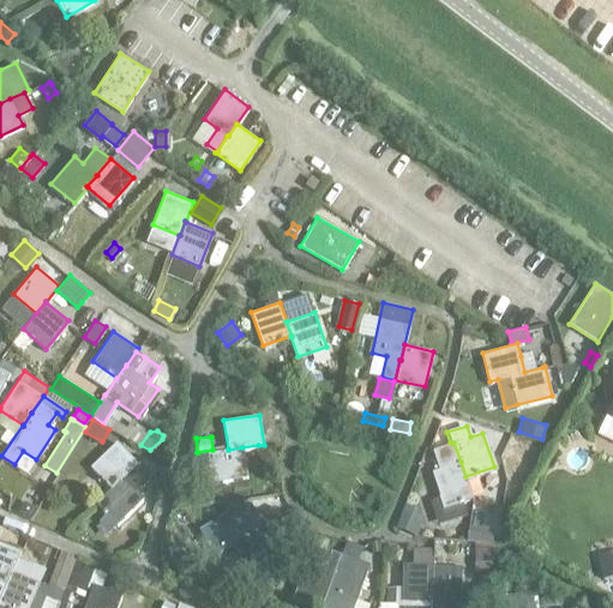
[(516,438),(499,469),(520,480),(536,450),(516,438)]
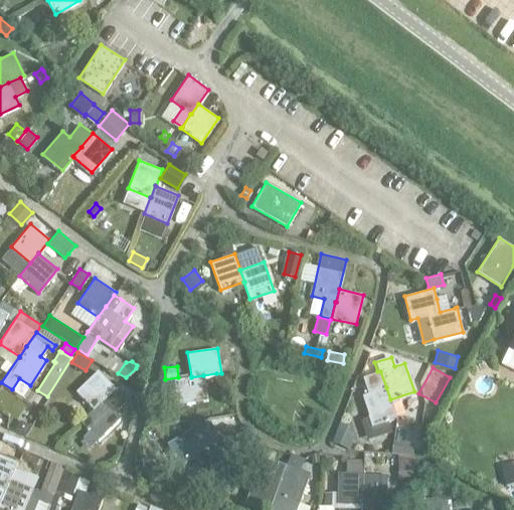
[(75,390),(93,408),(103,400),(116,388),(98,369),(75,390)]
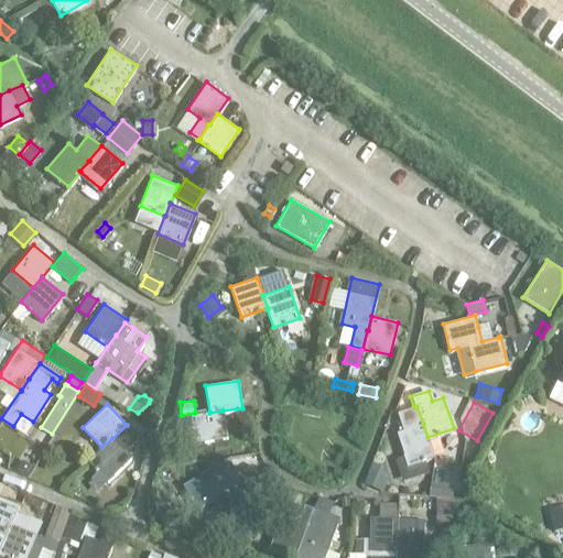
[(251,406),(242,408),(237,408),(239,423),(253,420),(251,406)]
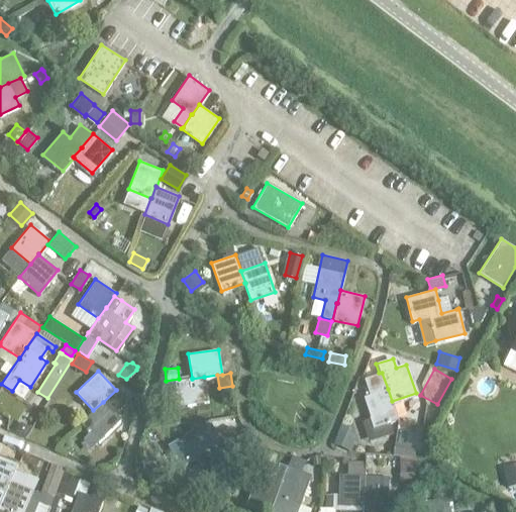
[(382,373),(379,373),(379,374),(365,379),(370,395),(365,397),(371,417),(363,420),(369,439),(392,432),(388,421),(398,418),(392,401),(388,389),(382,373)]
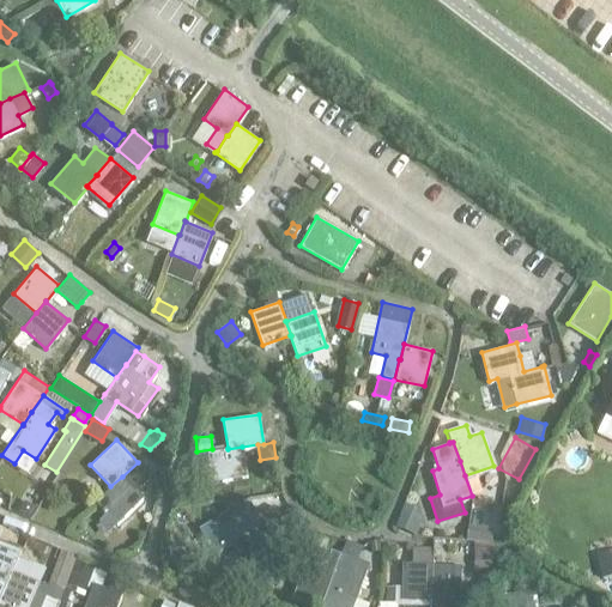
[(228,449),(228,448),(206,451),(211,481),(247,475),(242,447),(228,449)]
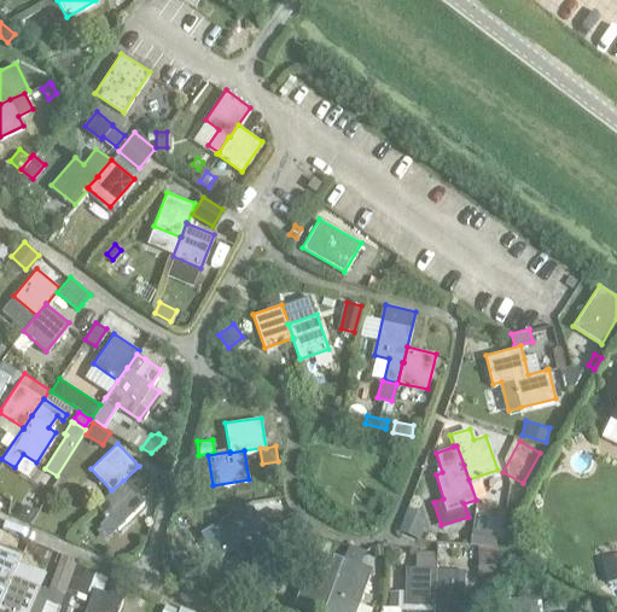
[(111,490),(95,505),(117,526),(144,501),(135,493),(161,468),(145,460),(139,466),(123,481),(111,490)]
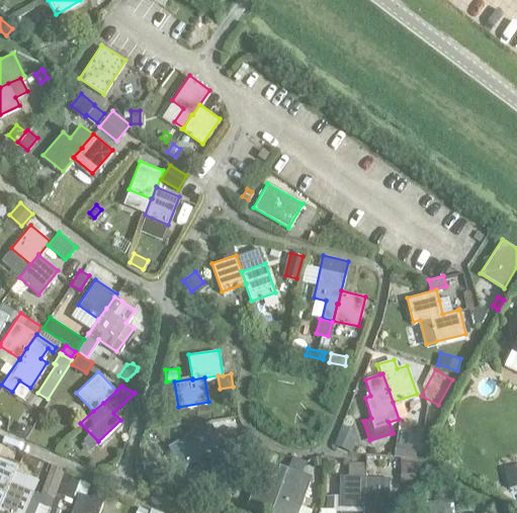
[(18,425),(15,430),(24,435),(29,427),(25,424),(18,425)]
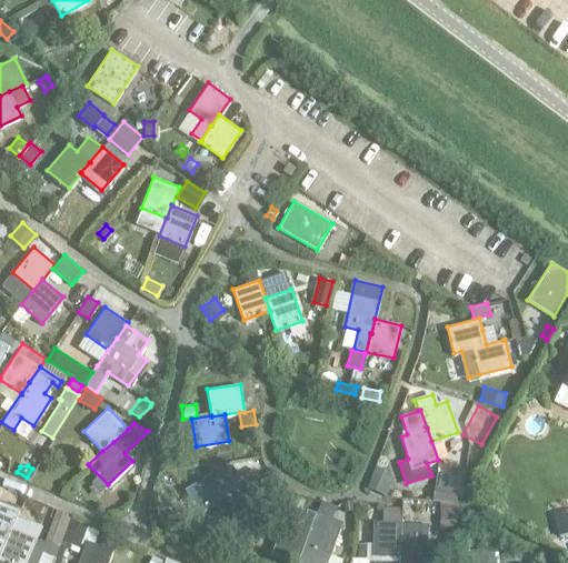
[(198,512),(215,502),(215,501),(227,494),(238,486),(243,484),(258,474),(253,468),(238,476),(231,465),(221,466),(213,471),(212,471),(183,489),(198,512)]
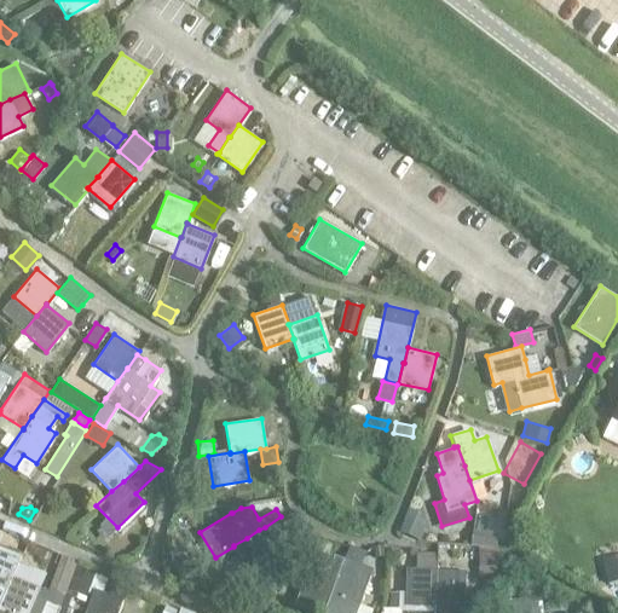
[(399,528),(420,537),(425,524),(416,520),(420,512),(409,507),(405,515),(399,528)]
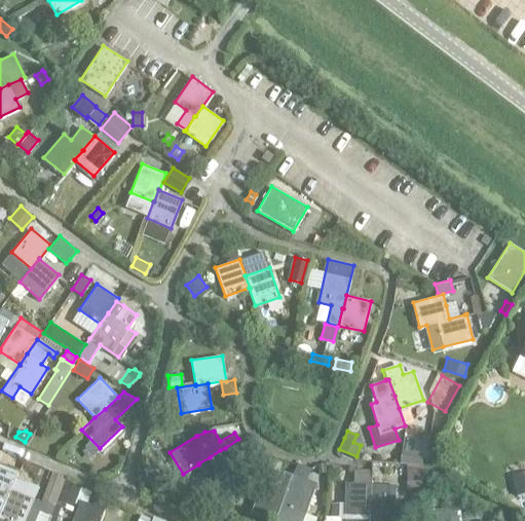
[(260,461),(268,456),(261,446),(253,451),(260,461)]
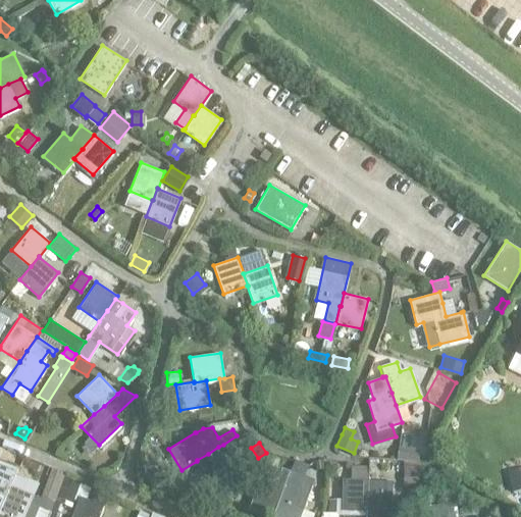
[(197,460),(197,461),(210,482),(237,466),(223,445),(218,447),(208,454),(197,460)]
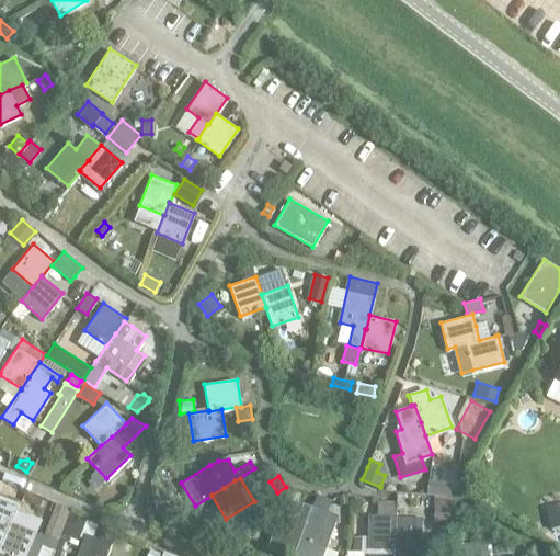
[(426,494),(435,495),(446,497),(448,484),(429,480),(426,494)]
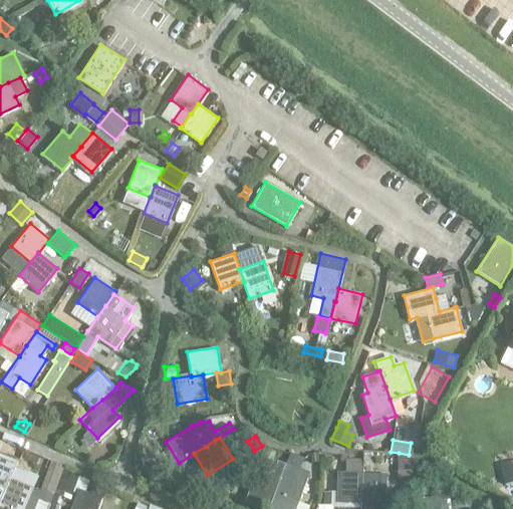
[(0,498),(4,488),(5,488),(10,477),(15,466),(17,461),(0,452),(0,498)]
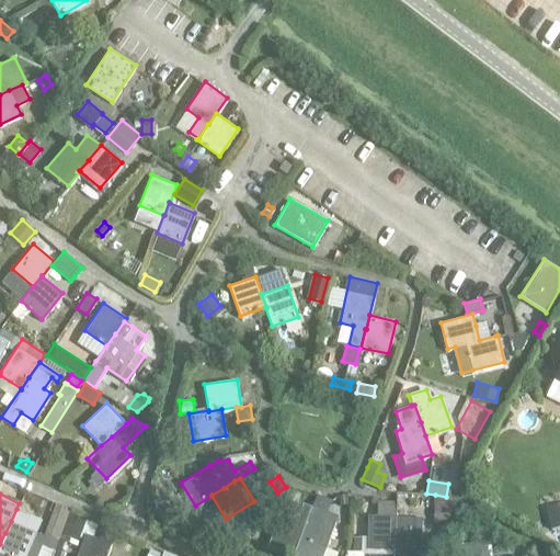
[(300,536),(294,553),(301,555),(320,555),(336,515),(320,509),(324,496),(317,494),(311,506),(310,506),(304,523),(305,523),(299,536),(300,536)]
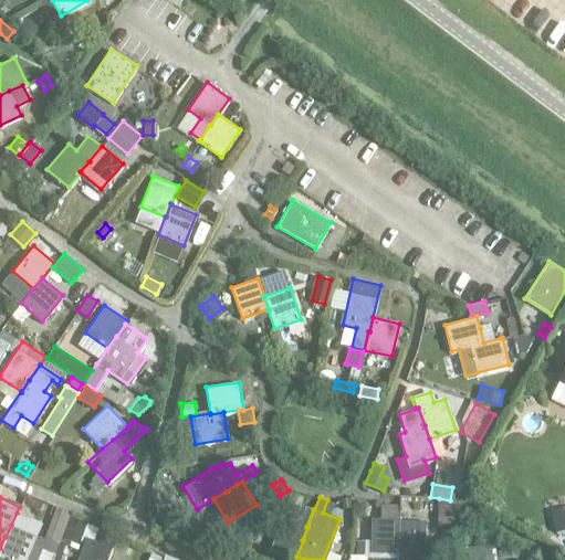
[(349,497),(342,498),(343,507),(351,506),(349,497)]
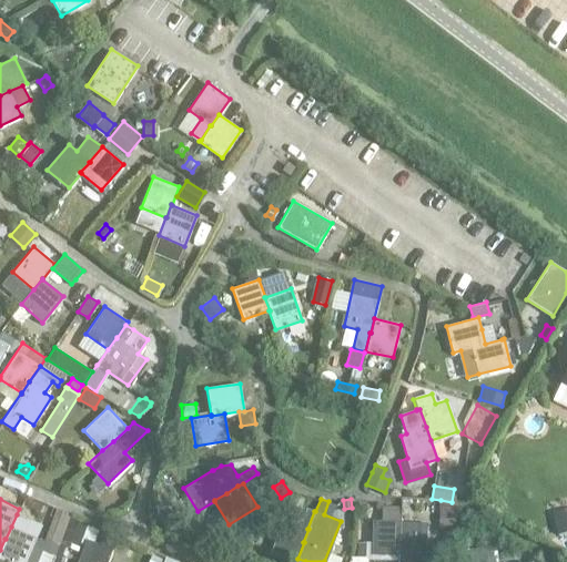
[(459,503),(452,502),(441,500),(442,528),(459,528),(459,503)]
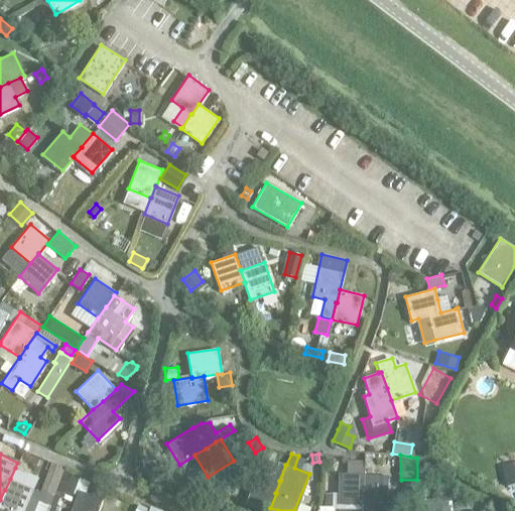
[(51,461),(40,489),(53,495),(54,493),(62,471),(65,467),(51,461)]
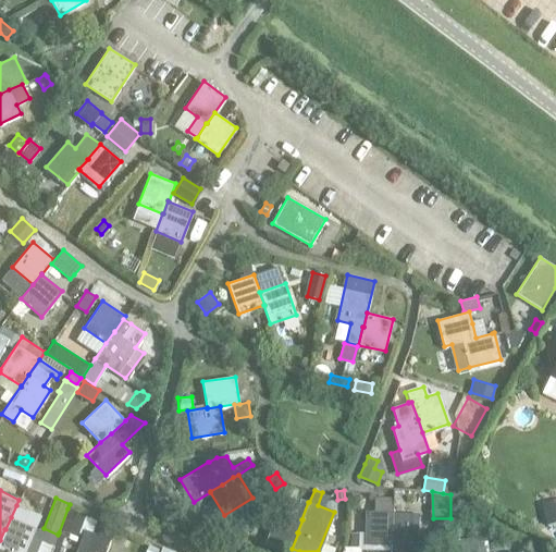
[(292,551),(292,549),(298,532),(297,532),(303,519),(301,519),(308,502),(300,499),(296,511),(292,510),(289,515),(278,510),(266,541),(292,551)]
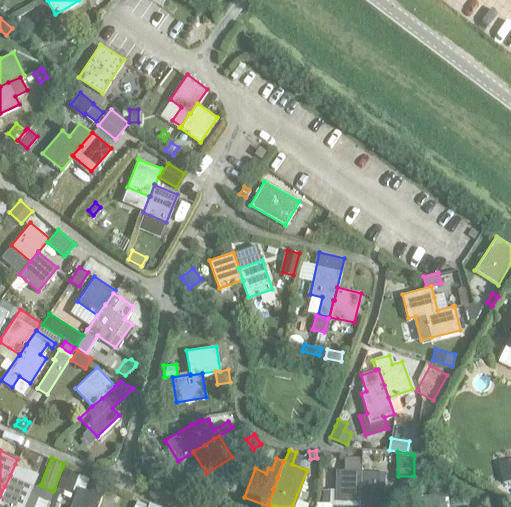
[(510,461),(499,464),(502,481),(510,478),(510,461)]
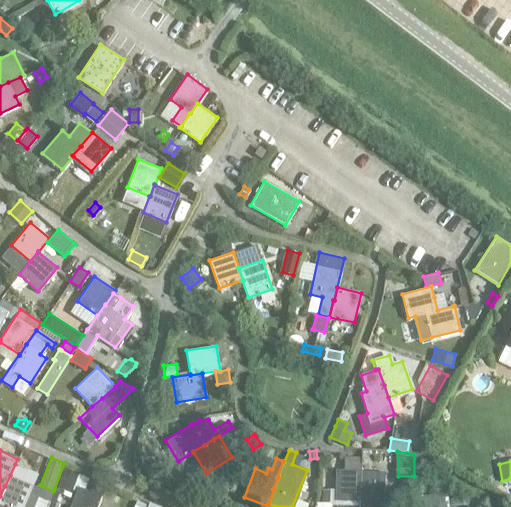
[(5,486),(4,486),(0,496),(0,503),(8,506),(23,506),(33,484),(24,481),(28,470),(15,464),(10,475),(5,486)]
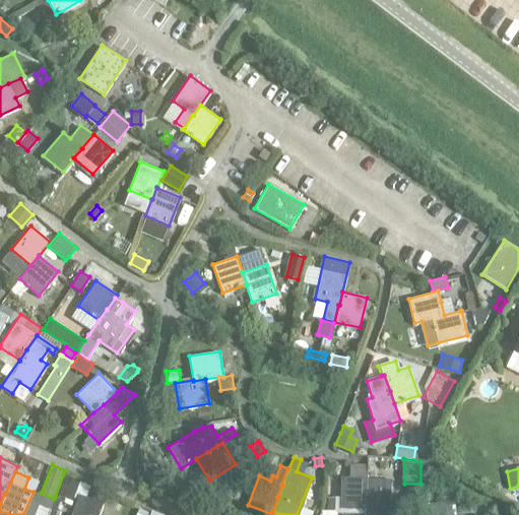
[(79,479),(63,474),(55,497),(71,503),(79,479)]
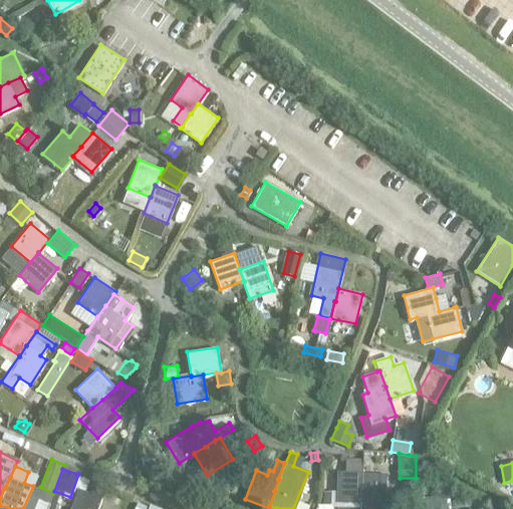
[(331,508),(332,506),(359,507),(359,502),(360,502),(361,489),(362,472),(336,471),(335,490),(322,490),(322,504),(317,504),(317,507),(315,507),(315,508),(331,508)]
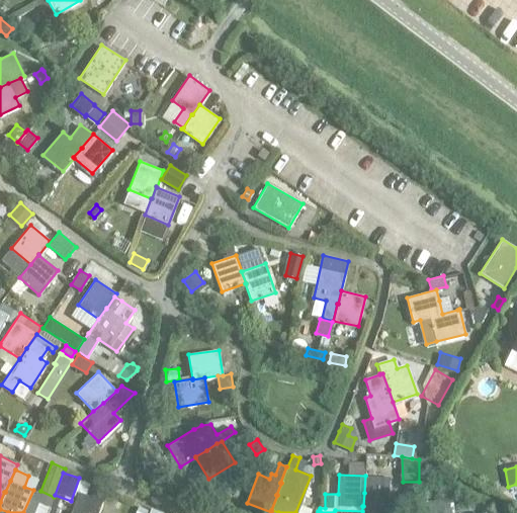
[(362,506),(362,511),(362,512),(388,512),(390,477),(365,476),(364,493),(363,506),(362,506)]
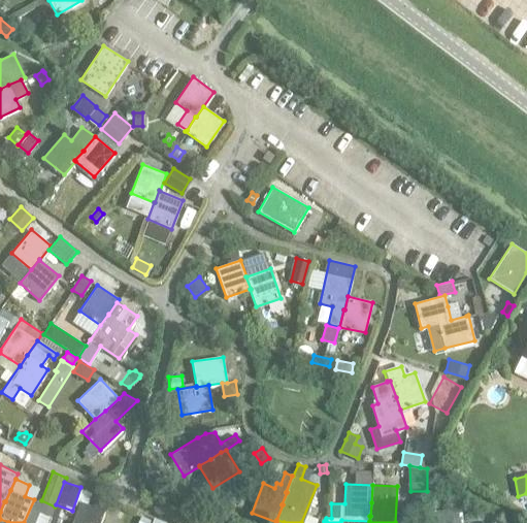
[(72,522),(100,522),(105,510),(104,510),(106,502),(95,498),(92,505),(80,501),(72,522)]
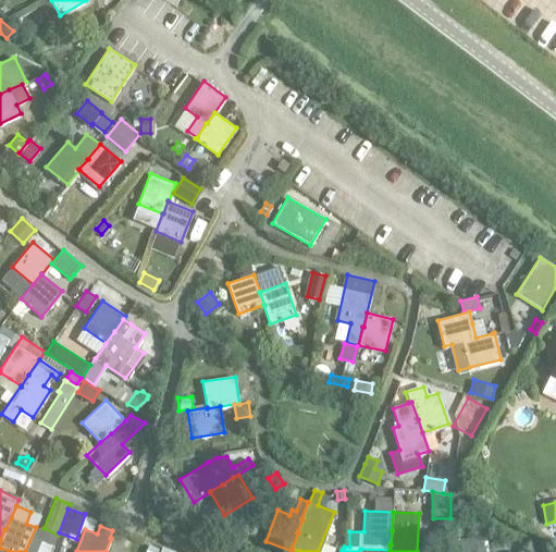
[(487,551),(485,535),(477,537),(477,540),(476,540),(477,548),(468,549),(468,551),(487,551)]
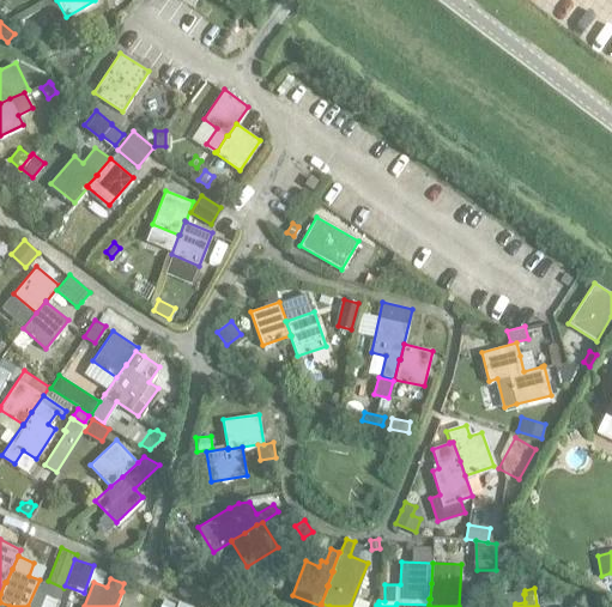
[(559,592),(547,593),(547,604),(561,602),(559,592)]
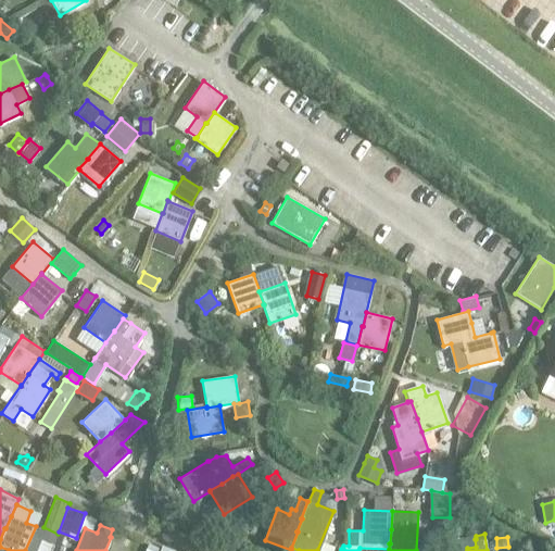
[(61,550),(64,545),(54,541),(50,550),(61,550)]
